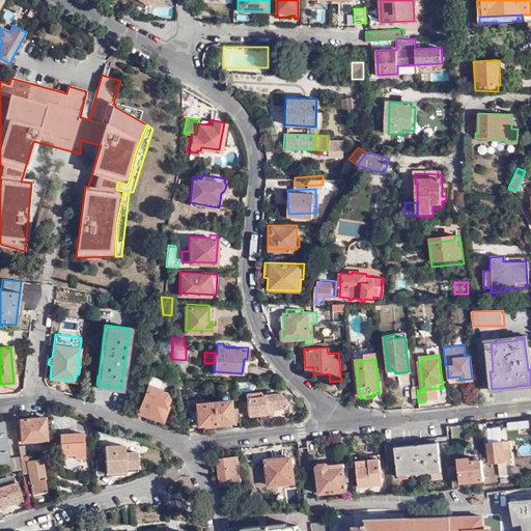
[(161,387),(150,382),(137,408),(157,417),(159,412),(164,414),(168,404),(166,403),(169,396),(167,392),(160,389),(161,387)]
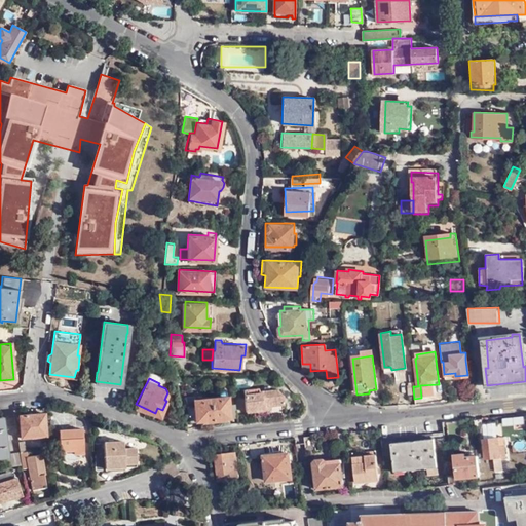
[(0,390),(14,389),(13,379),(0,380),(0,390)]
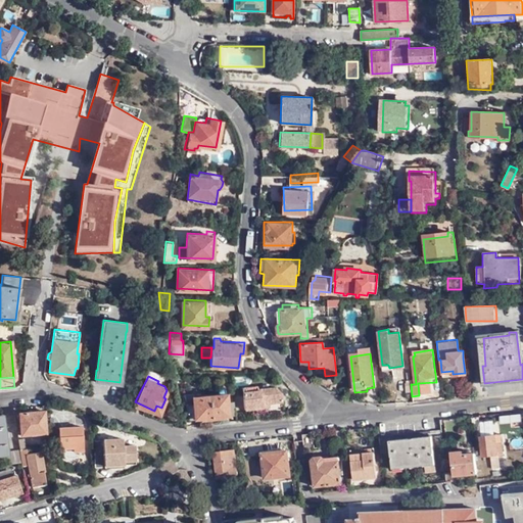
[(245,413),(263,411),(263,407),(282,403),(282,394),(277,390),(257,392),(257,388),(243,390),(245,413)]
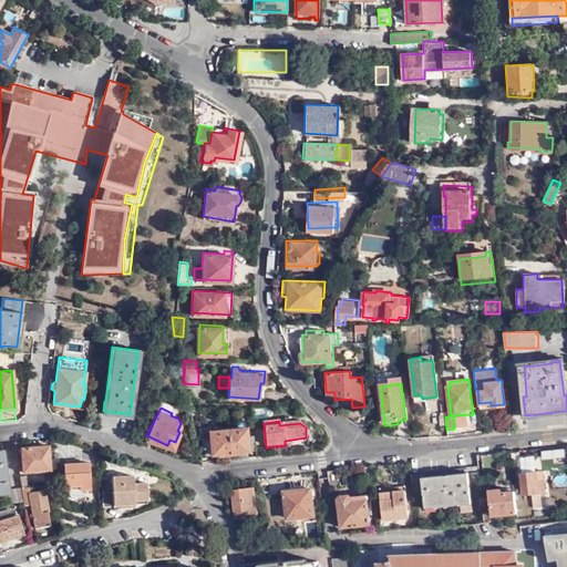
[(255,450),(254,436),(246,437),(245,428),(227,430),(229,454),(240,453),(240,451),(255,450)]
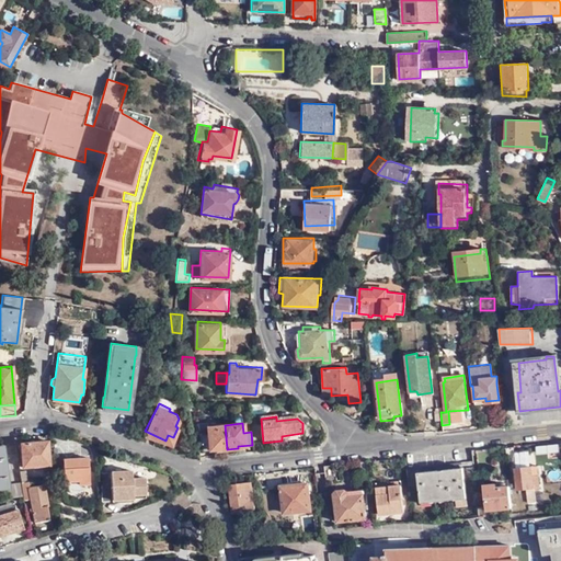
[(227,449),(225,425),(207,427),(207,436),(199,438),(202,450),(217,449),(217,450),(227,449)]
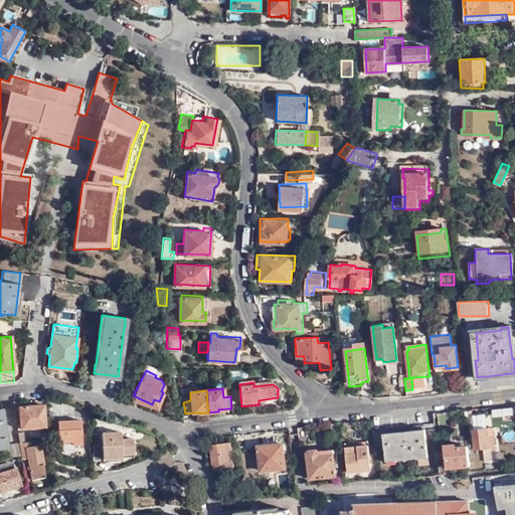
[(259,400),(259,404),(260,410),(279,408),(278,397),(259,400)]
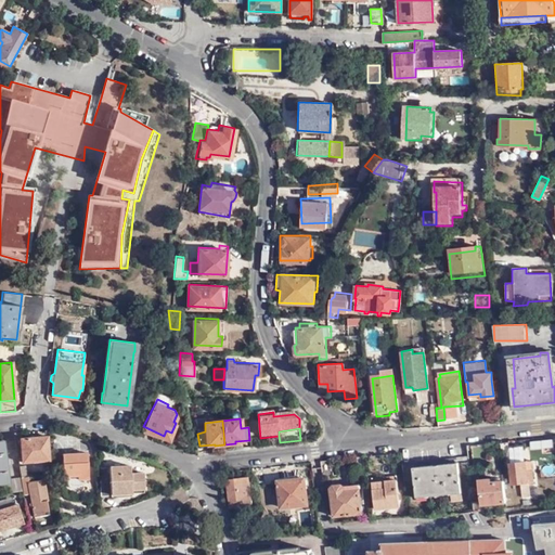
[(46,435),(18,437),(22,461),(48,459),(46,435)]
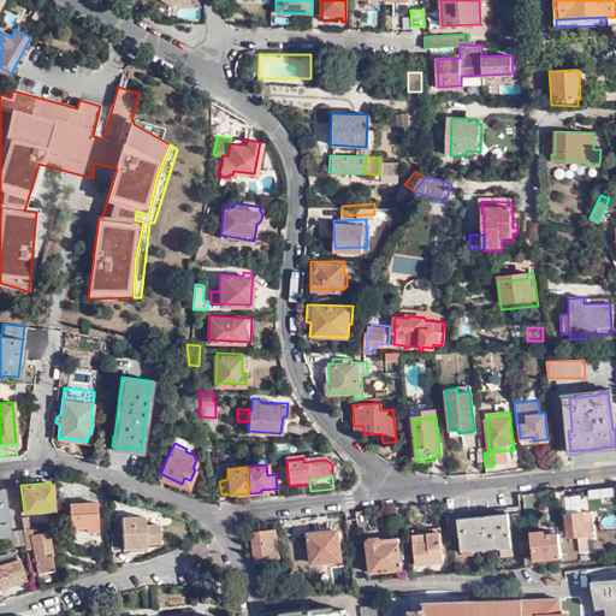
[(614,502),(612,485),(600,486),(603,503),(614,502)]
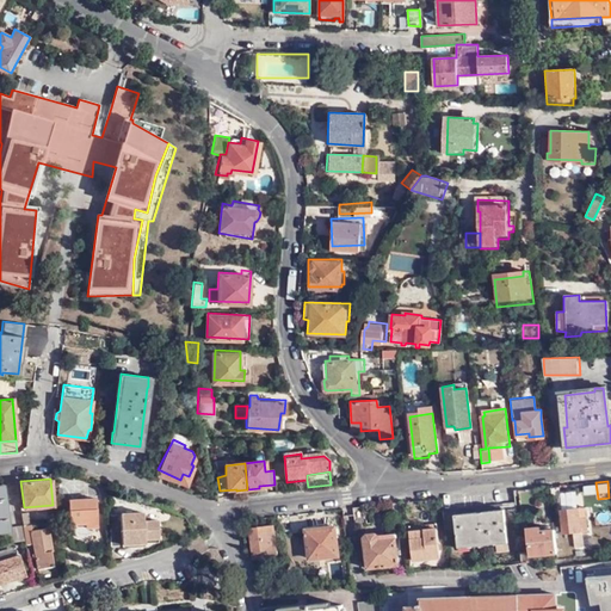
[(25,541),(22,525),(6,526),(2,483),(0,483),(0,531),(6,531),(7,543),(25,541)]
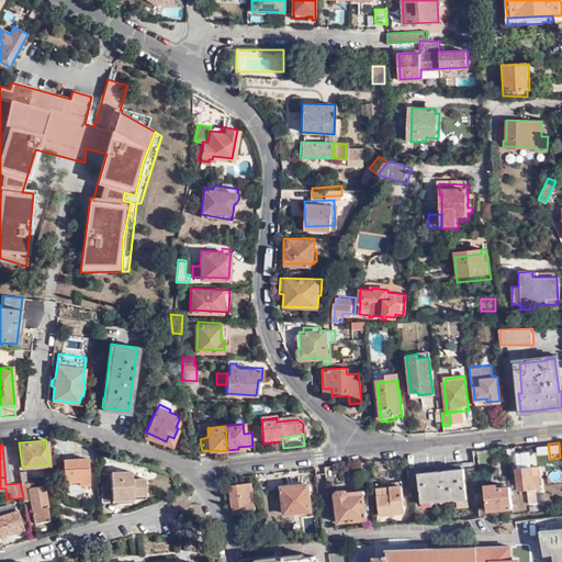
[(486,464),(484,450),(476,451),(479,465),(486,464)]
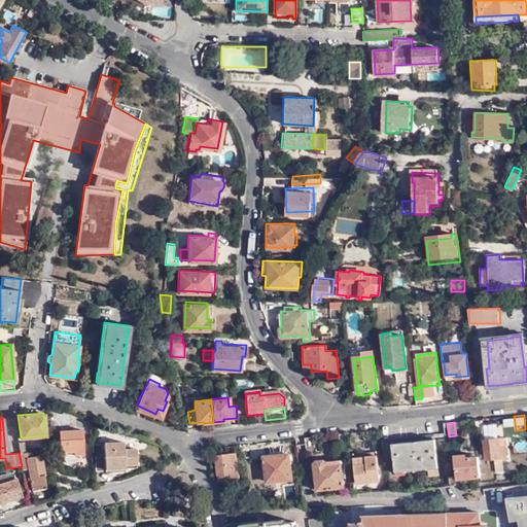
[(82,452),(81,427),(58,428),(59,449),(72,448),(72,453),(82,452)]
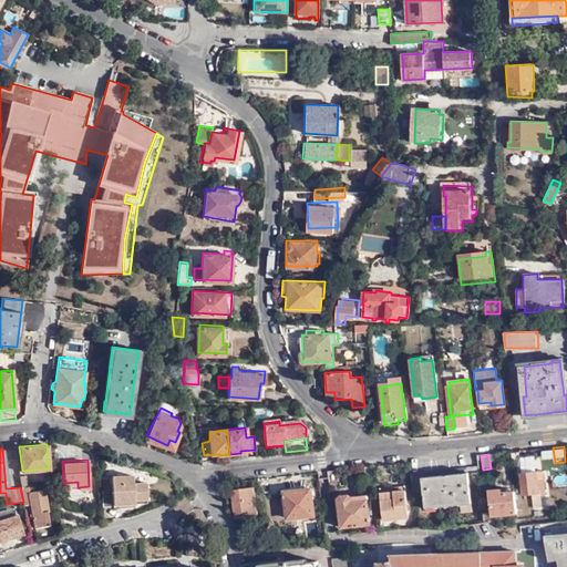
[(483,502),(478,464),(411,472),(413,497),(424,496),(425,507),(483,502)]
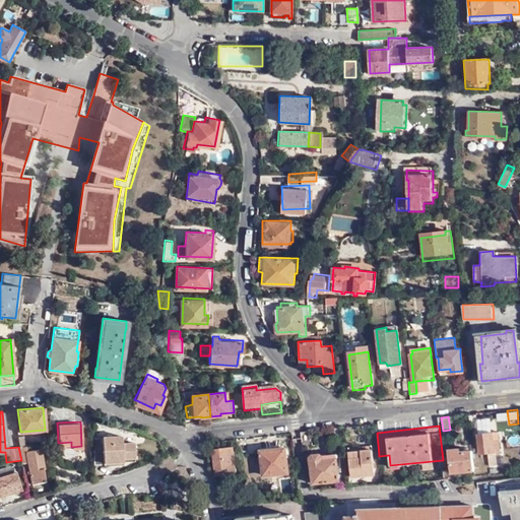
[(342,441),(341,428),(331,429),(333,442),(342,441)]
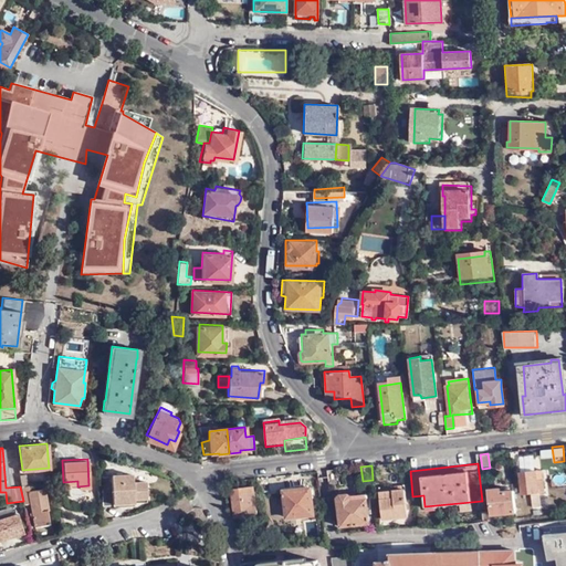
[(338,483),(337,469),(326,470),(328,485),(338,483)]
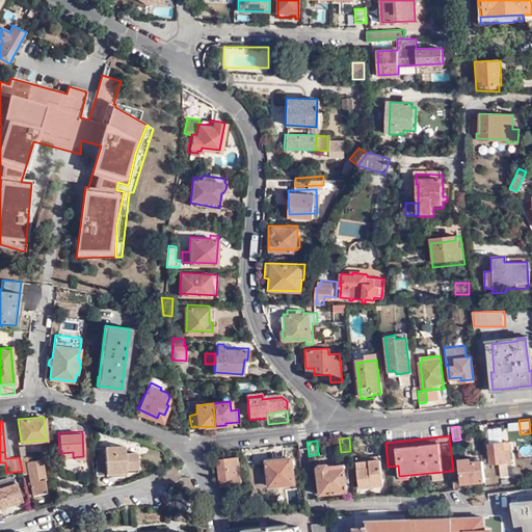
[(505,451),(505,443),(490,444),(493,464),(501,463),(502,477),(509,476),(509,462),(512,462),(511,450),(505,451)]
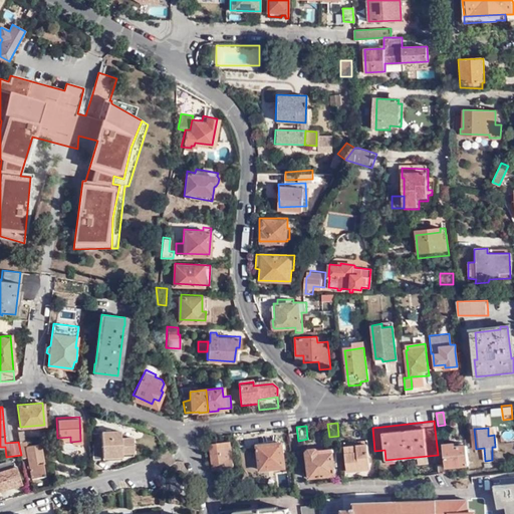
[(98,432),(90,433),(91,458),(101,458),(101,457),(120,456),(120,452),(132,452),(131,437),(122,438),(118,438),(118,435),(118,431),(101,431),(98,432)]
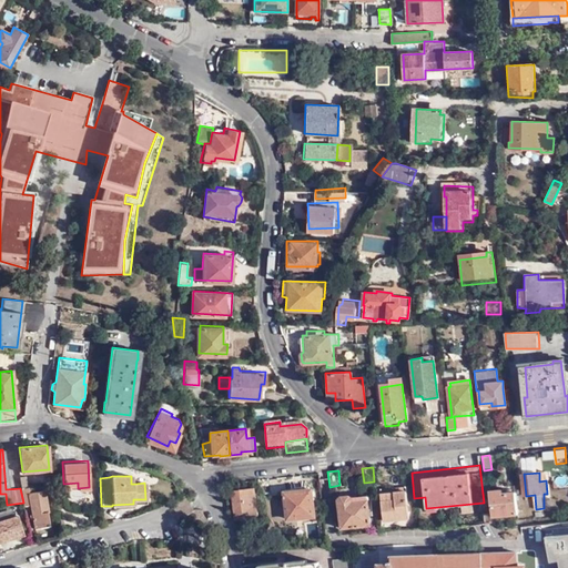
[(305,489),(305,480),(302,480),(302,486),(295,486),(295,482),(292,483),(293,490),(285,492),(287,518),(300,517),(300,519),(313,518),(313,516),(315,516),(312,488),(305,489)]
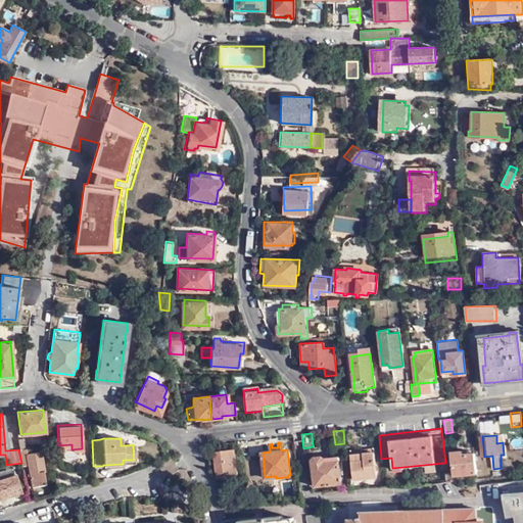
[(447,481),(457,481),(457,476),(478,473),(475,446),(466,447),(466,452),(453,453),(455,473),(446,473),(447,481)]
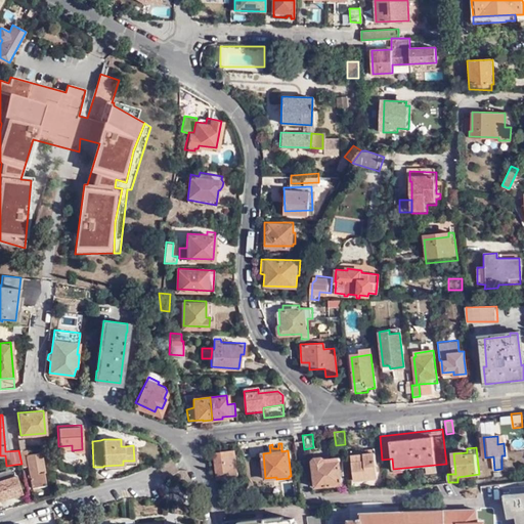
[(24,449),(18,450),(22,464),(22,466),(28,466),(31,487),(43,484),(42,472),(43,471),(40,452),(26,453),(25,449),(24,449)]
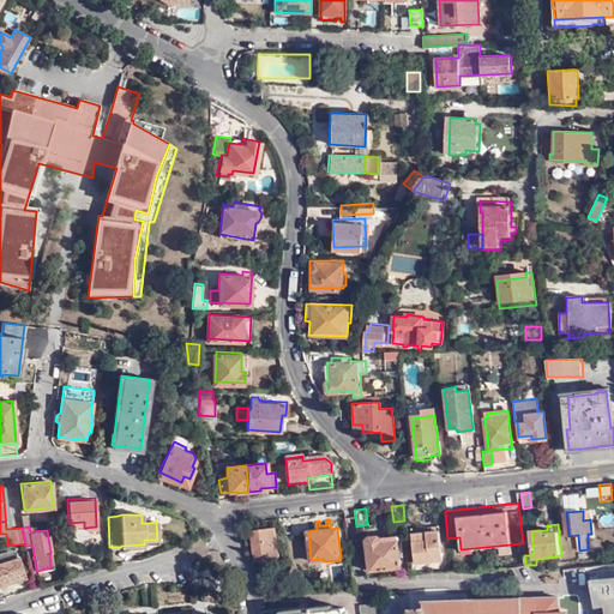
[(277,559),(275,527),(251,529),(254,560),(277,559)]
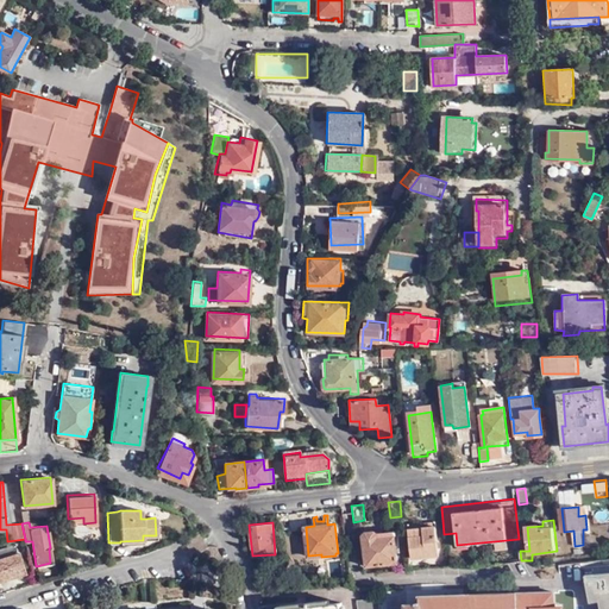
[(439,556),(435,526),(409,528),(412,558),(439,556)]
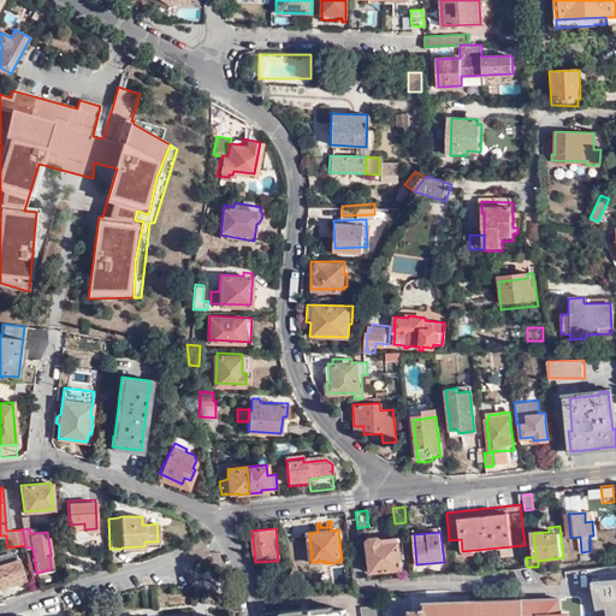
[(381,539),(379,538),(369,538),(366,543),(369,573),(402,570),(401,560),(403,560),(401,533),(398,533),(397,538),(381,539)]
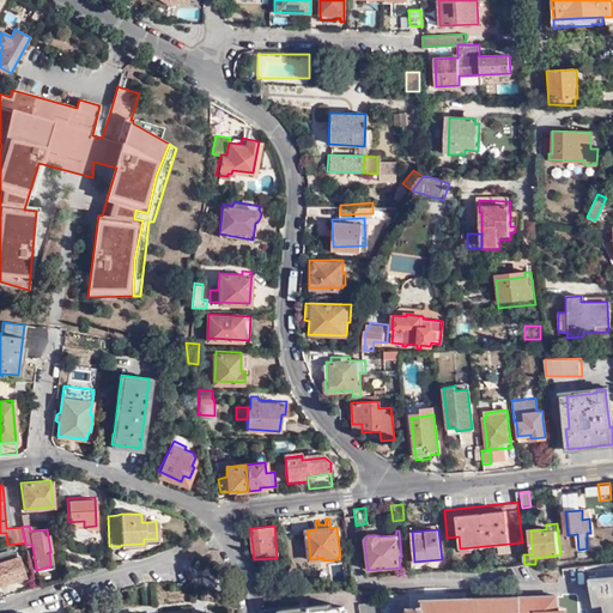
[(206,571),(220,562),(211,546),(196,554),(206,571)]
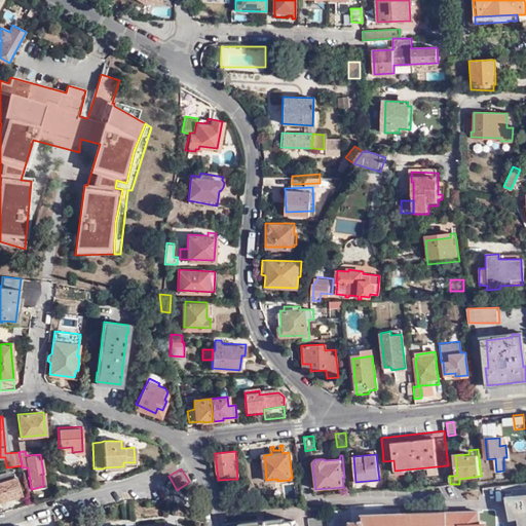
[(0,501),(22,495),(16,478),(0,482),(0,501)]
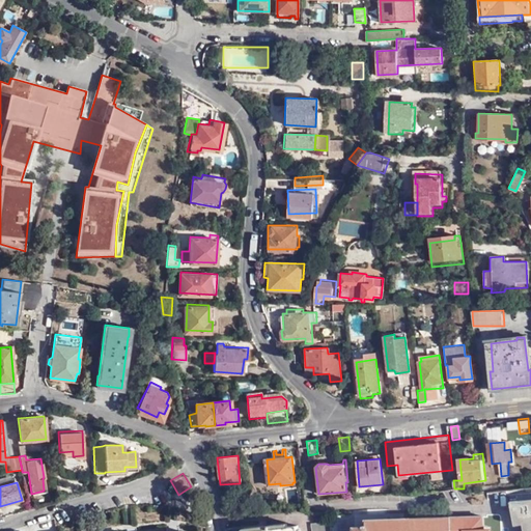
[(530,530),(530,496),(510,499),(514,524),(523,522),(524,530),(530,530)]
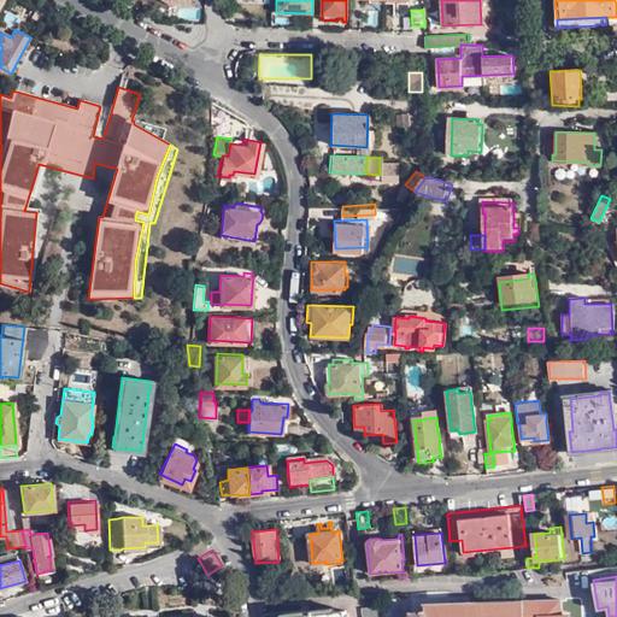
[(427,605),(476,603),(475,598),(415,600),(416,613),(423,613),(424,612),(427,612),(427,605)]
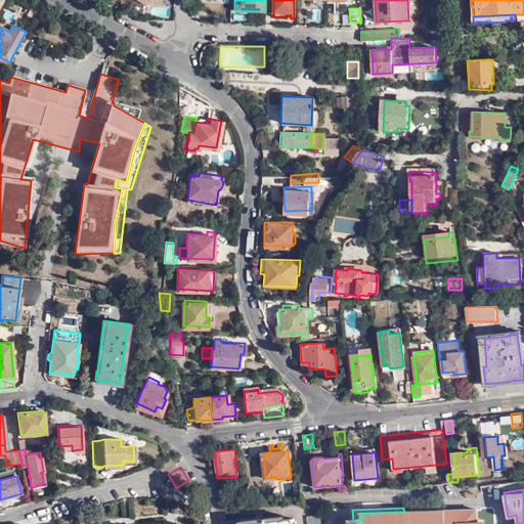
[(476,509),(404,512),(362,514),(362,520),(360,520),(359,521),(353,521),(351,521),(350,523),(483,523),(477,523),(476,509)]
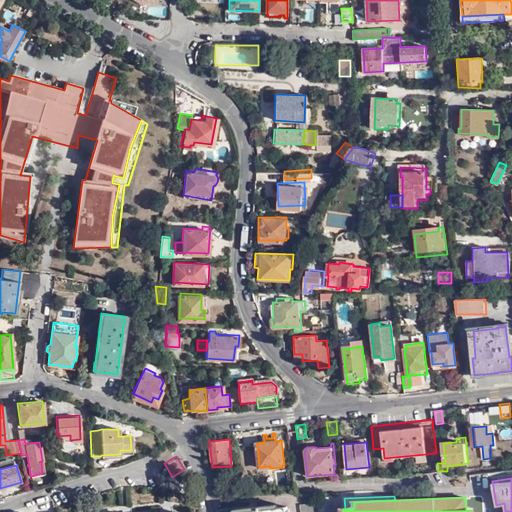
[(301,511),(319,511),(319,503),(301,504),(301,511)]
